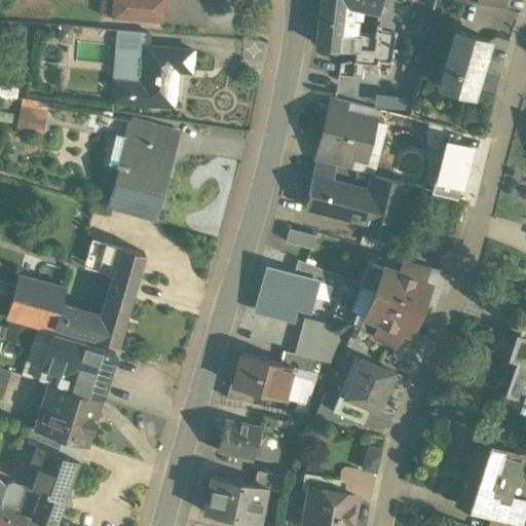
[(101,0),(99,17),(162,24),(164,0),(101,0)]
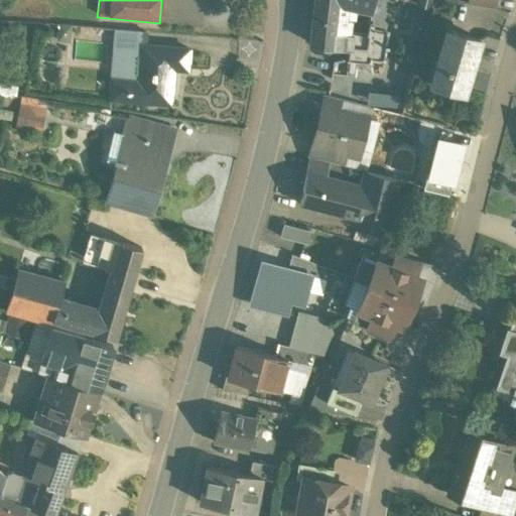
[(373,0),(317,0),(317,2),(348,8),(371,13),(373,0)]
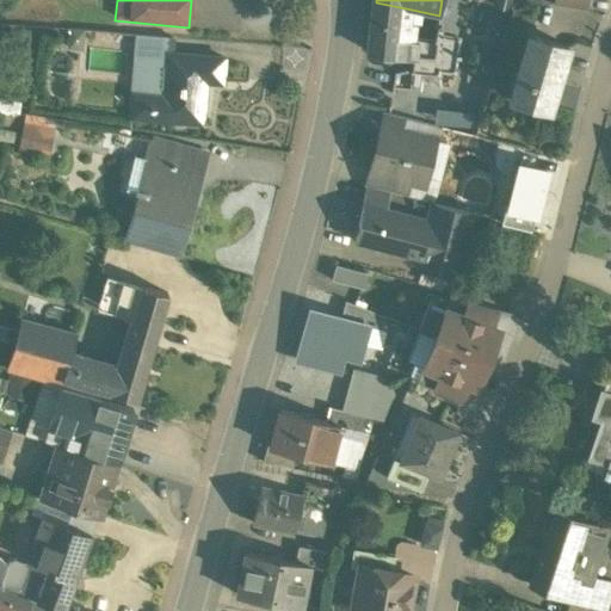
[(412,10),(376,2),(369,54),(407,59),(411,26),(407,26),(412,10)]
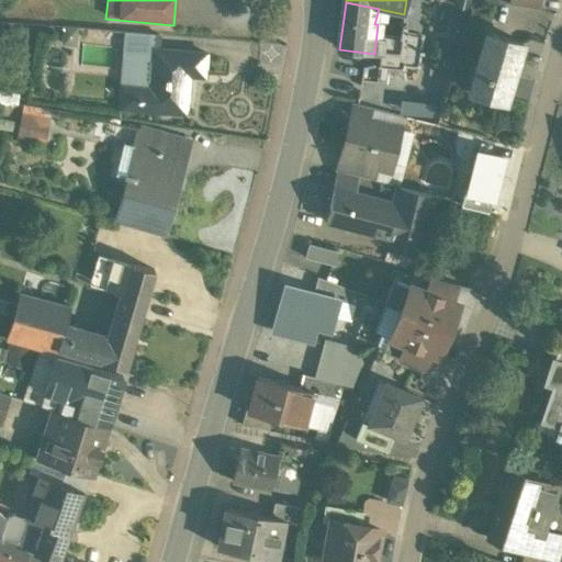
[(520,42),(485,32),(469,92),(484,96),(485,92),(505,98),(512,72),(514,74),(518,58),(516,58),(520,42)]
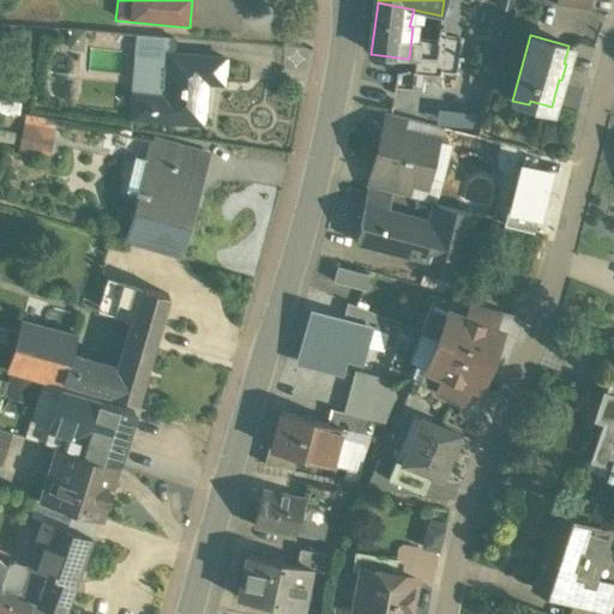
[(435,43),(417,41),(414,68),(455,73),(459,41),(437,37),(435,43)]
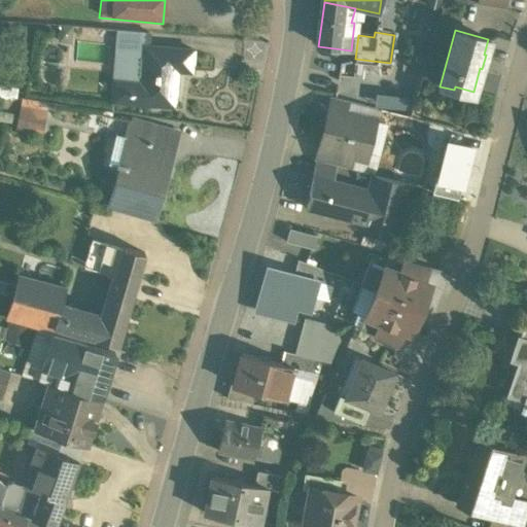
[(139,49),(116,47),(114,83),(141,84),(144,48),(140,48),(139,49)]
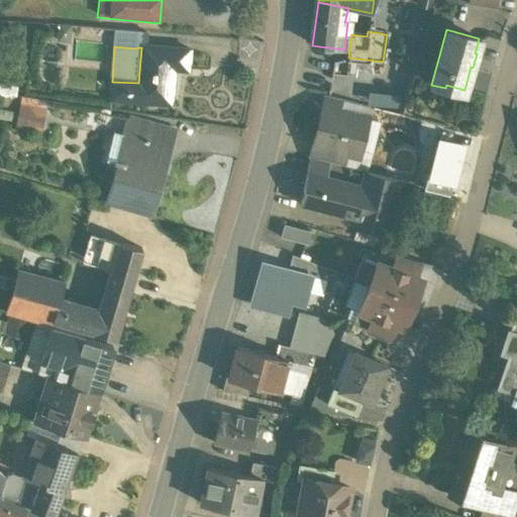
[(190,50),(141,46),(141,47),(138,83),(136,103),(152,104),(152,96),(171,97),(174,71),(188,72),(190,50)]
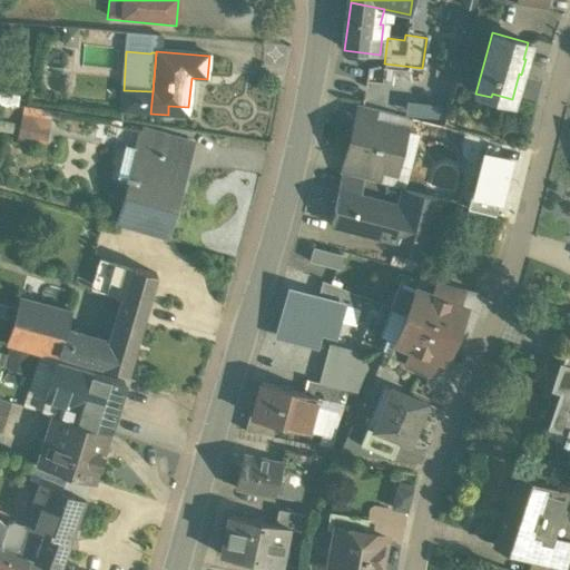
[(153,91),(124,90),(121,111),(150,114),(153,91)]
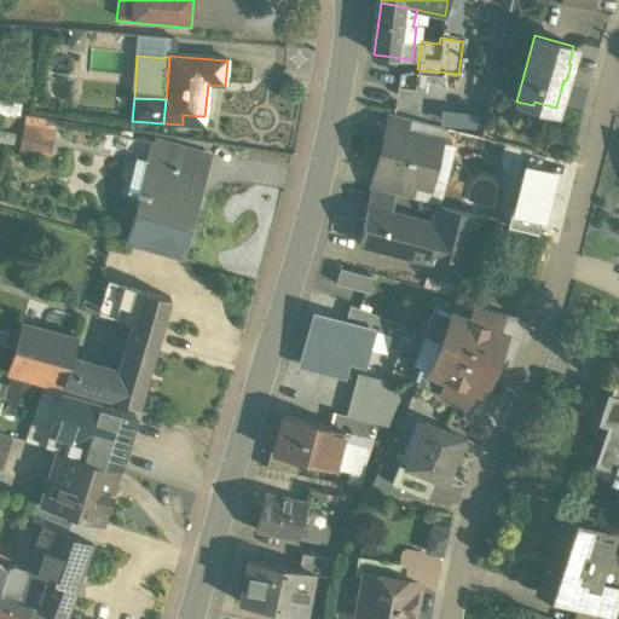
[(441,109),(440,125),(481,129),(482,114),(441,109)]
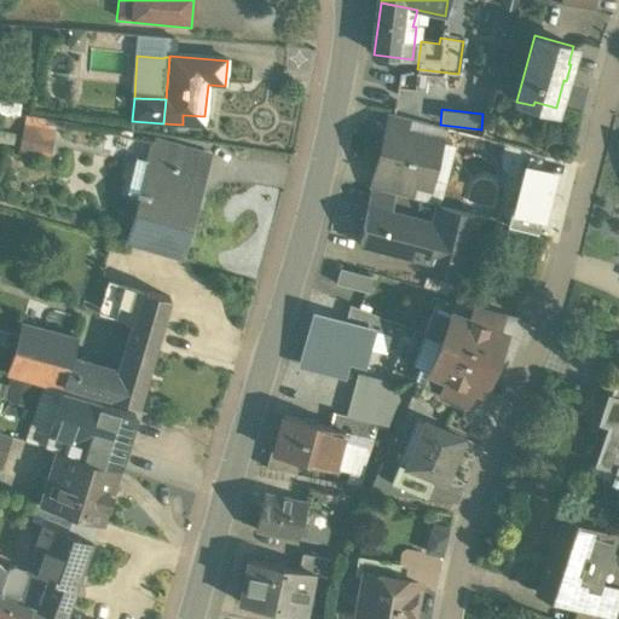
[(438,143),(408,136),(410,122),(389,117),(385,133),(388,134),(377,174),(375,173),(374,175),(411,185),(414,178),(428,181),(438,143)]
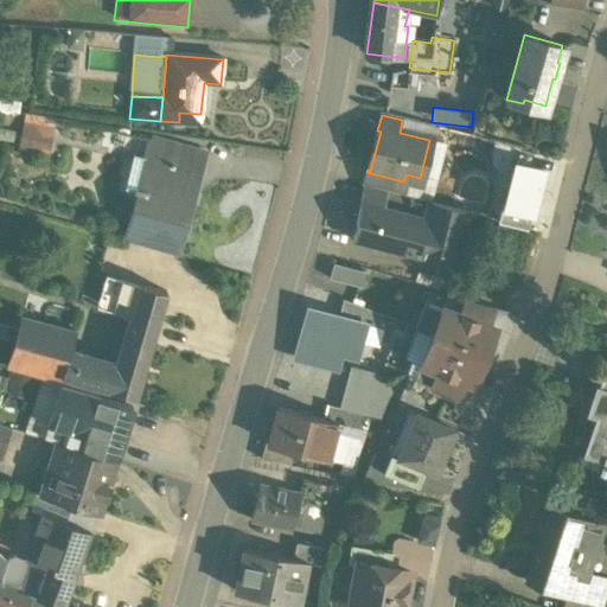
[(51,131),(25,123),(18,149),(45,157),(51,131)]
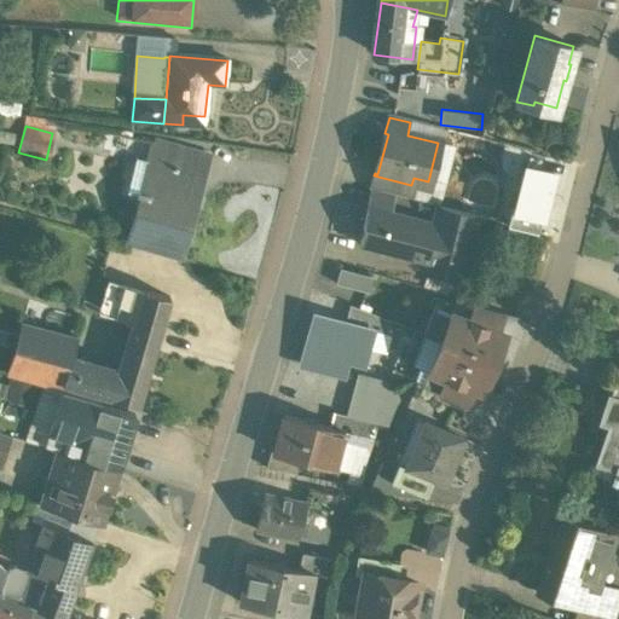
[(162,146),(151,143),(145,162),(156,166),(162,146)]
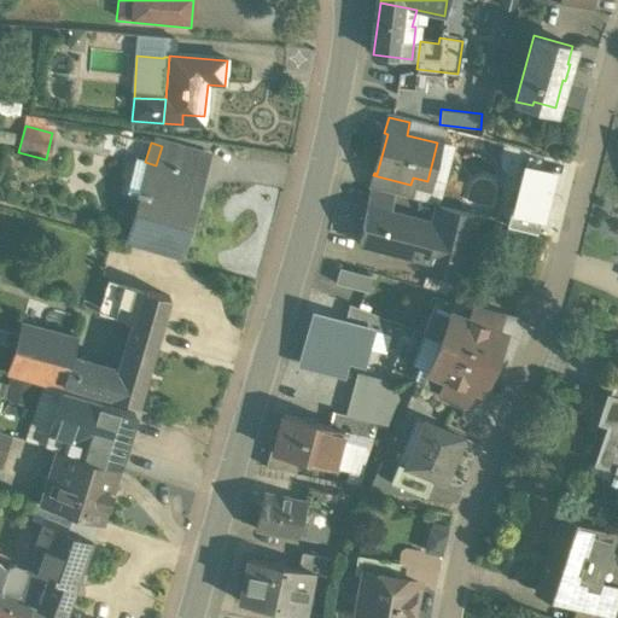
[(203,158),(162,146),(156,165),(198,178),(203,158)]
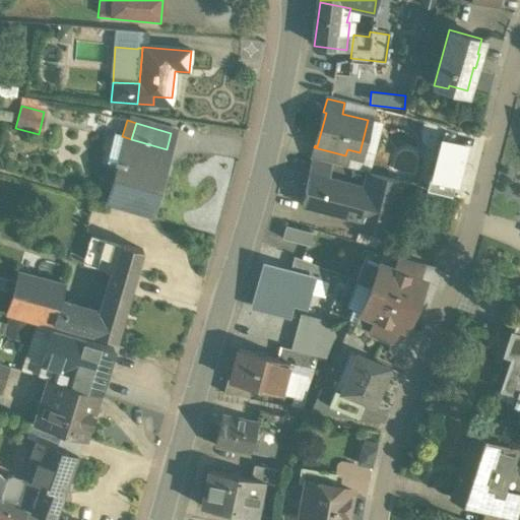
[(122,136),(114,134),(107,161),(114,164),(115,160),(124,163),(131,139),(122,136)]
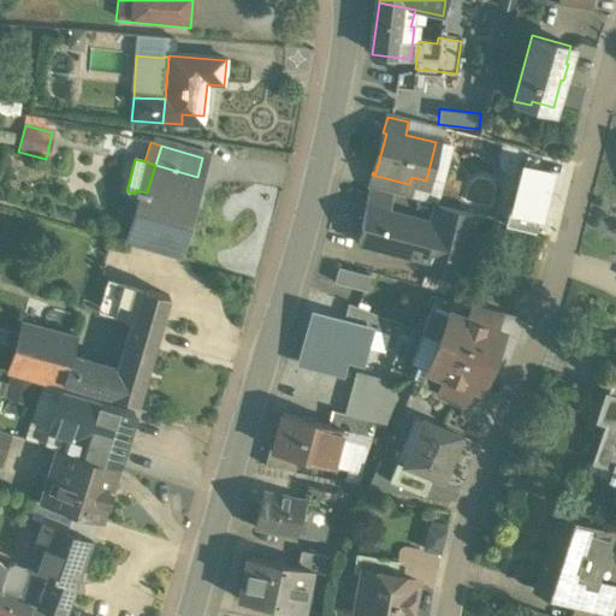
[(197,177),(155,165),(147,193),(136,190),(135,194),(140,195),(126,241),(181,256),(189,230),(183,227),(197,177)]
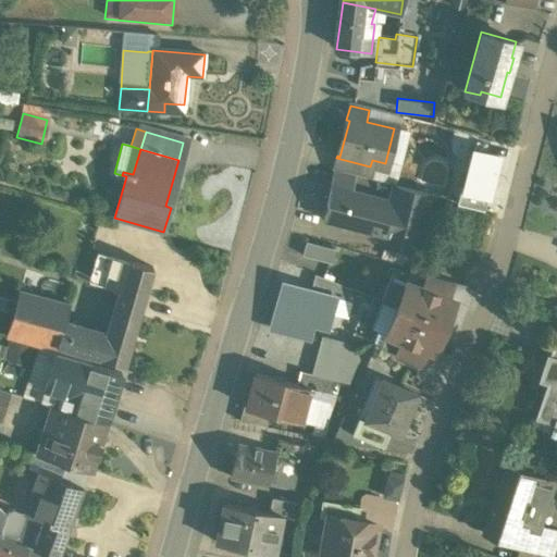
[(489,198),(499,157),(474,150),(465,189),(460,188),(457,203),(459,203),(483,210),(486,198),(489,198)]
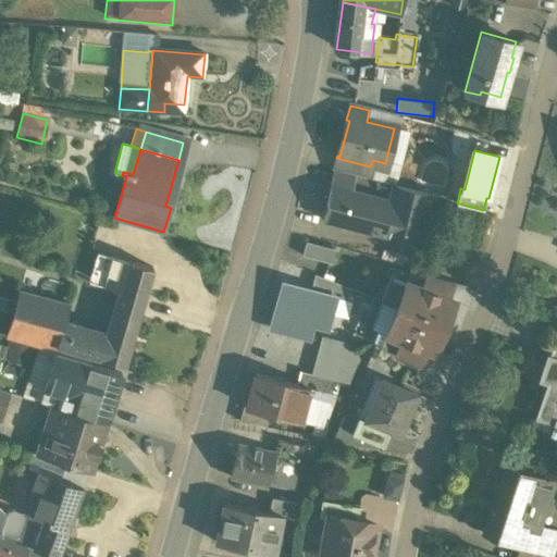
[(370,166),(336,158),(333,172),(355,177),(367,181),(370,166)]
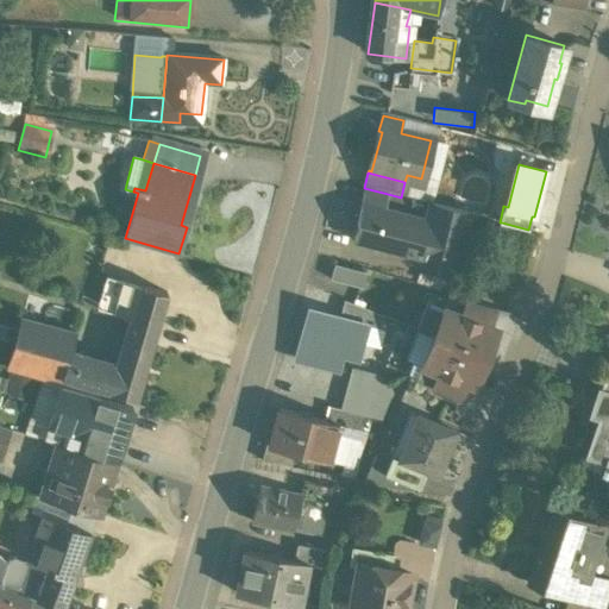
[(388,194),(364,188),(362,205),(353,244),(375,249),(383,215),(388,194)]
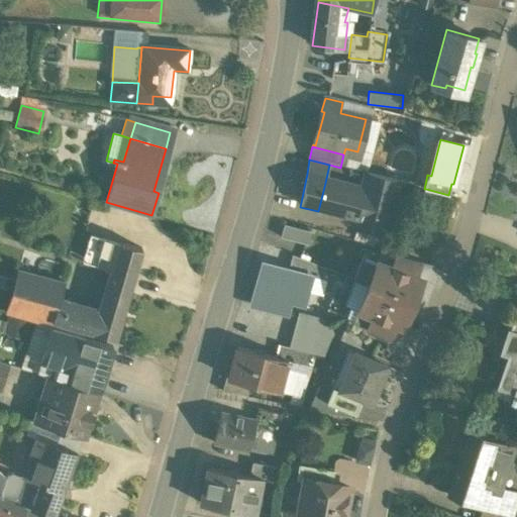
[(400,183),(366,174),(360,192),(368,194),(362,214),(390,221),(400,183)]
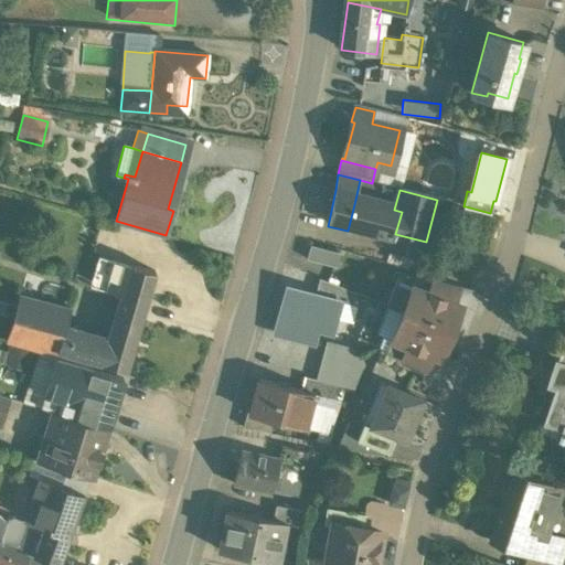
[(394,210),(355,200),(348,231),(383,241),(383,240),(393,242),(395,234),(402,212),(394,210)]
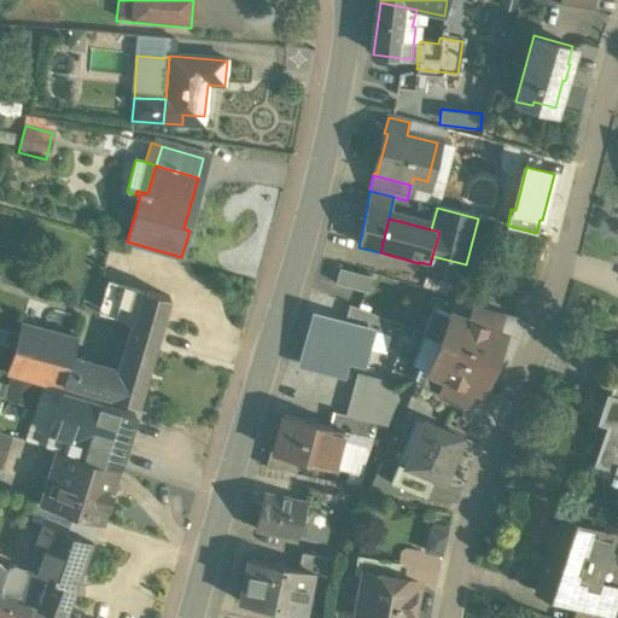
[(371,280),(339,272),(336,286),(367,296),(371,280)]
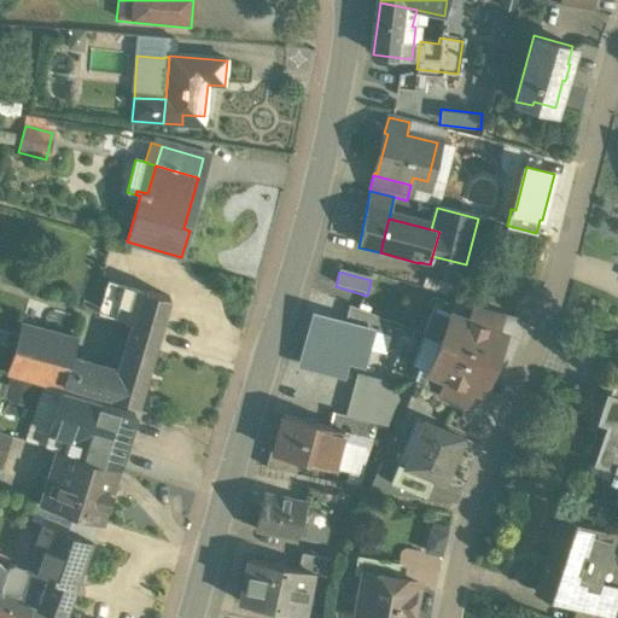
[(141,290),(108,281),(101,307),(83,302),(82,310),(133,322),(141,290)]
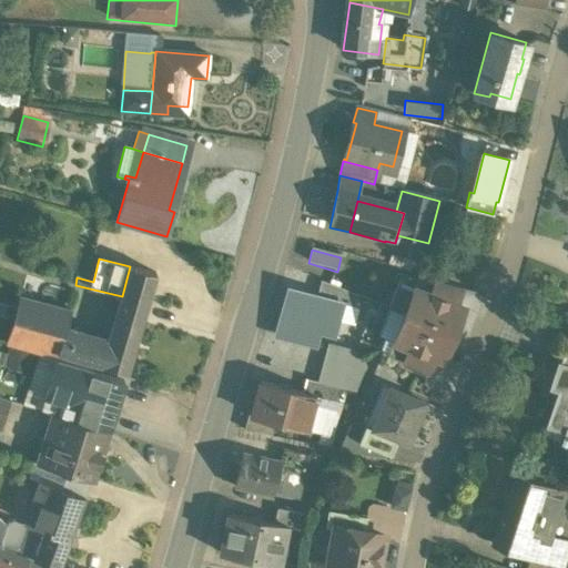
[(154,274),(130,266),(122,296),(121,297),(145,305),(154,274)]
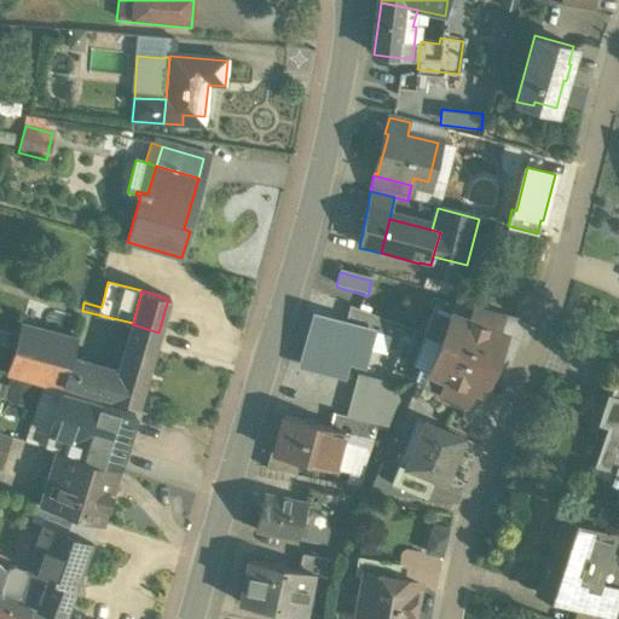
[(503,314),(474,306),(468,320),(468,322),(496,333),(496,331),(503,314)]
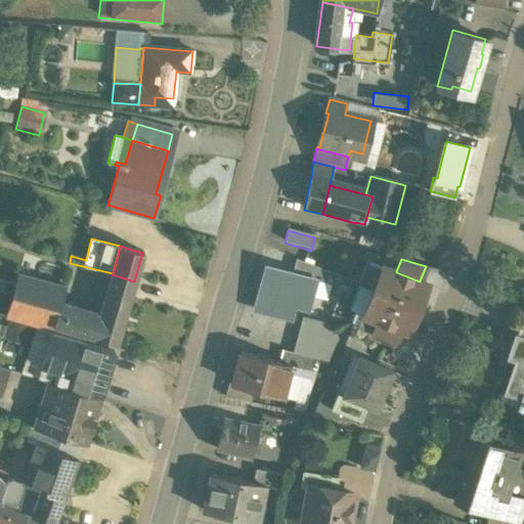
[(297,262),(294,276),(316,282),(328,286),(331,275),(297,262)]
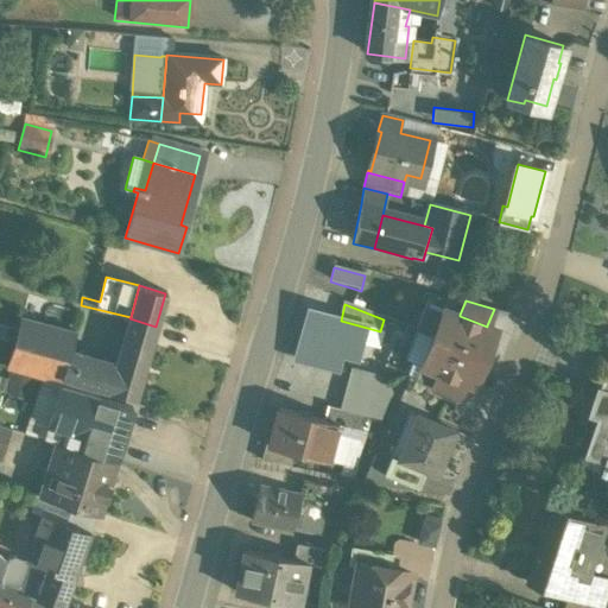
[(487,327),(460,316),(460,315),(442,308),(431,337),(483,358),(495,329),(487,325),(487,327)]
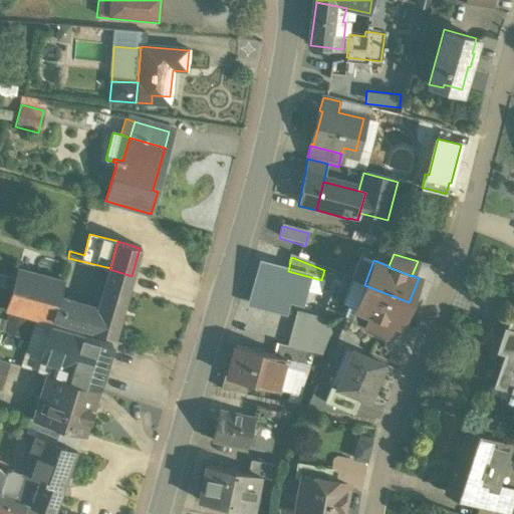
[(288,271),(262,264),(251,306),(286,315),(289,302),(303,306),(310,277),(288,271)]
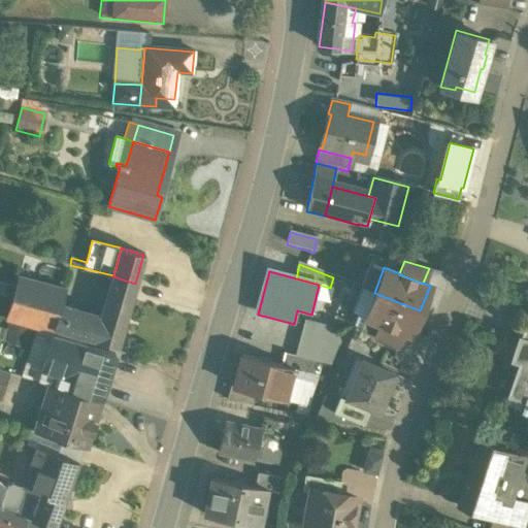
[(65,289),(19,276),(4,319),(53,332),(54,329),(53,328),(60,307),(60,306),(65,289)]
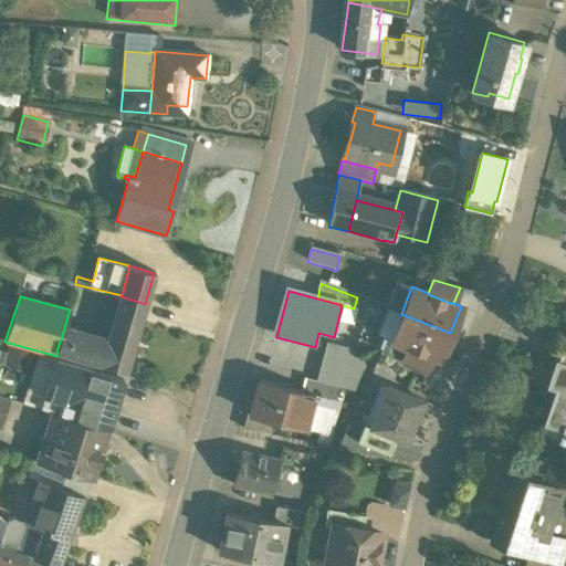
[(145,304),(121,296),(107,342),(101,365),(126,371),(145,304)]
